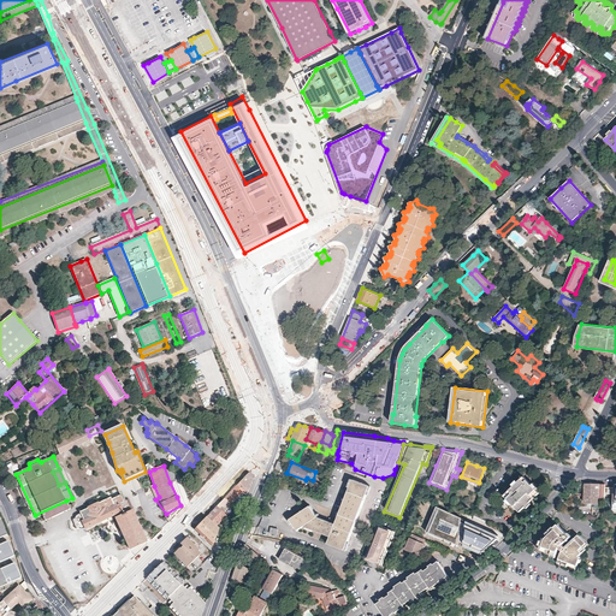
[(249,473),(242,480),(250,487),(252,484),(254,475),(250,473),(249,473)]
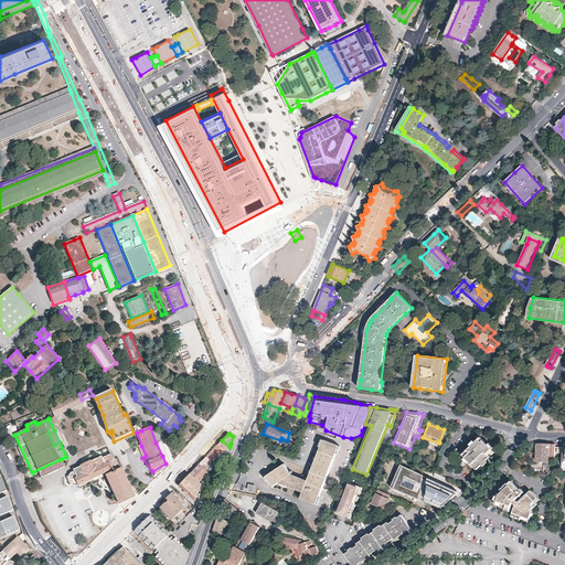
[(481,462),(486,458),(494,450),(492,447),(488,443),(483,439),(481,436),(476,440),(471,445),(462,452),(465,456),(469,460),(476,468),(481,462)]
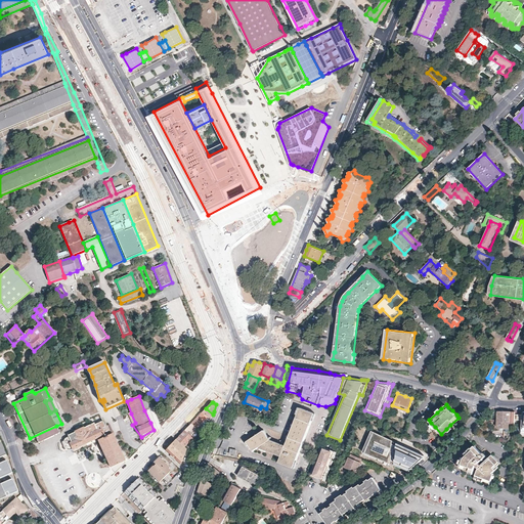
[(293,468),(314,413),(300,407),(286,444),(281,442),(280,444),(269,439),(263,430),(246,442),(253,451),(258,447),(259,447),(259,449),(265,451),(265,450),(280,456),(278,463),(293,468)]
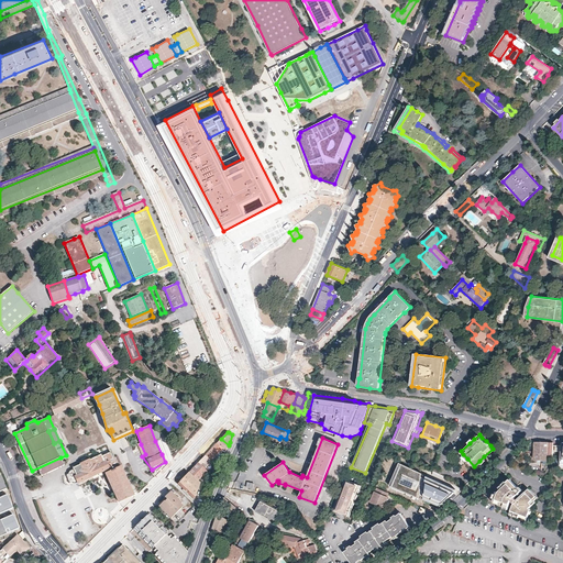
[(229,445),(221,439),(217,443),(223,448),(227,450),(228,448),(229,445)]
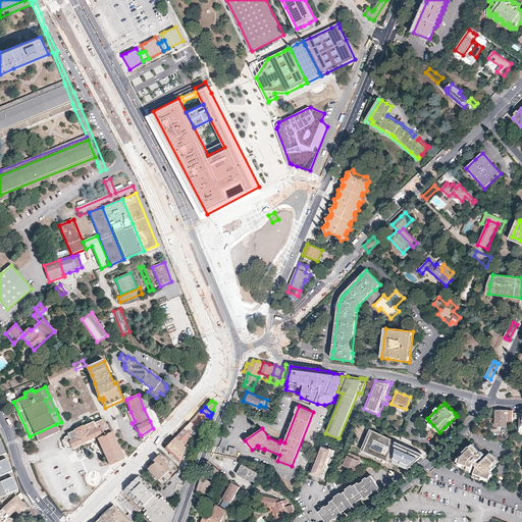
[(507,410),(497,410),(496,419),(496,425),(502,426),(506,426),(508,426),(508,422),(513,422),(513,420),(513,414),(513,411),(507,410)]
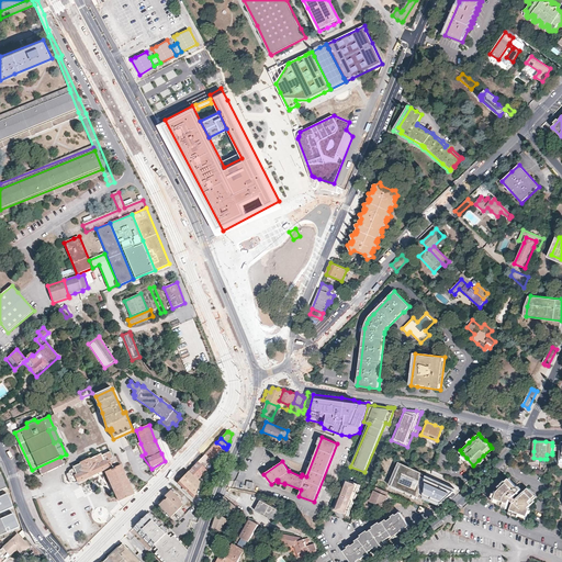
[(211,448),(204,454),(221,464),(222,461),(214,457),(223,447),(216,442),(211,448)]
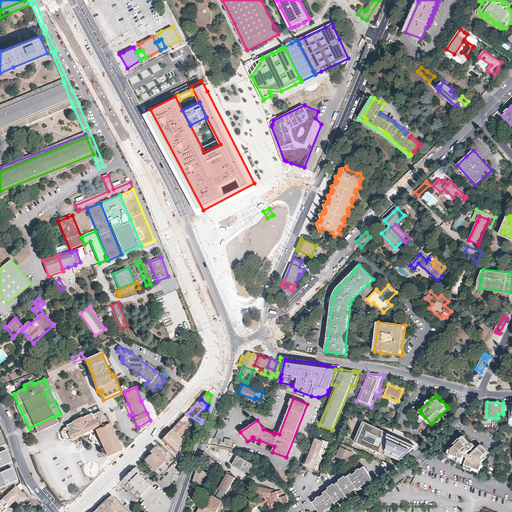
[(202,420),(206,409),(203,407),(195,416),(202,420)]
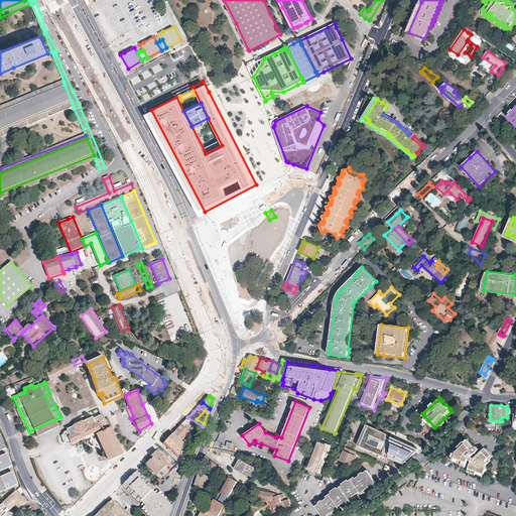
[(110,428),(106,419),(104,420),(102,415),(94,419),(93,417),(83,422),(83,421),(74,425),(74,426),(68,429),(70,435),(69,436),(72,442),(97,431),(98,434),(101,442),(109,461),(123,455),(111,428),(110,428)]
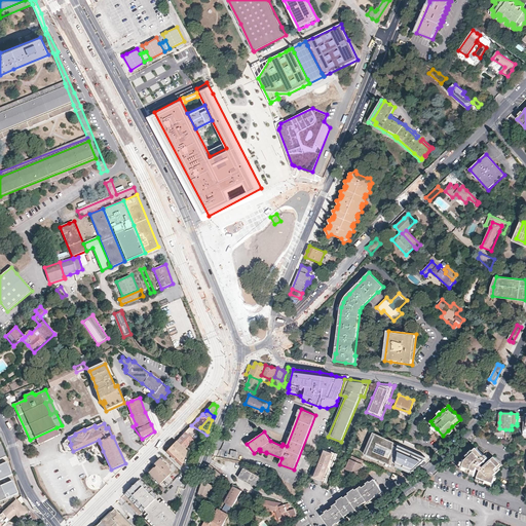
[(199,433),(191,426),(185,433),(192,440),(199,433)]
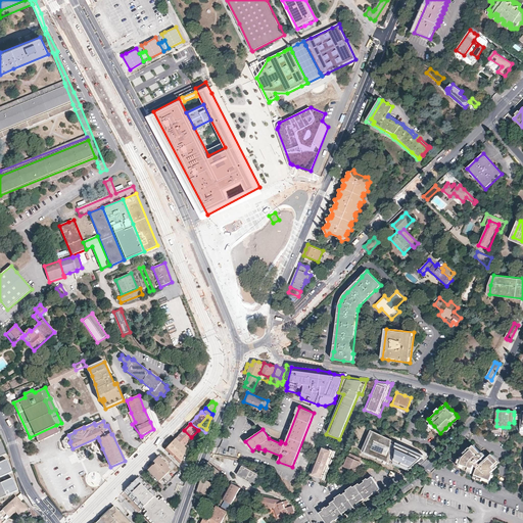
[(56,425),(30,437),(33,443),(32,443),(33,444),(35,444),(47,438),(60,432),(59,431),(58,431),(56,425)]
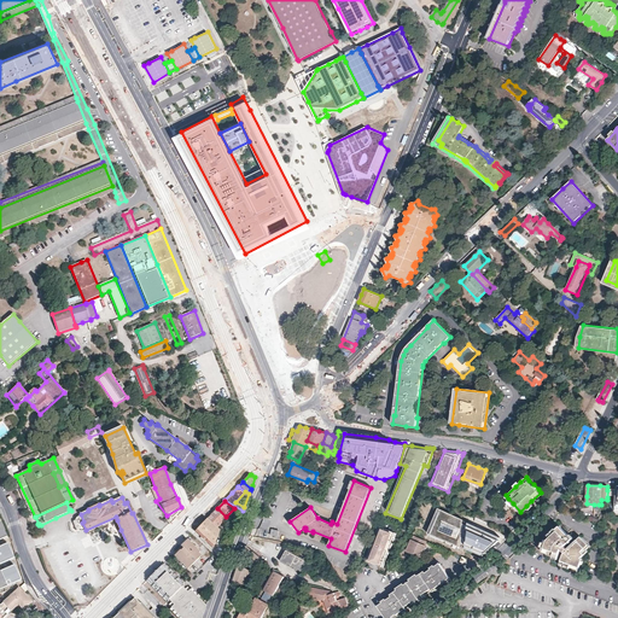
[(461,518),(437,507),(427,532),(460,544),(460,534),(465,535),(466,524),(461,523),(461,518)]
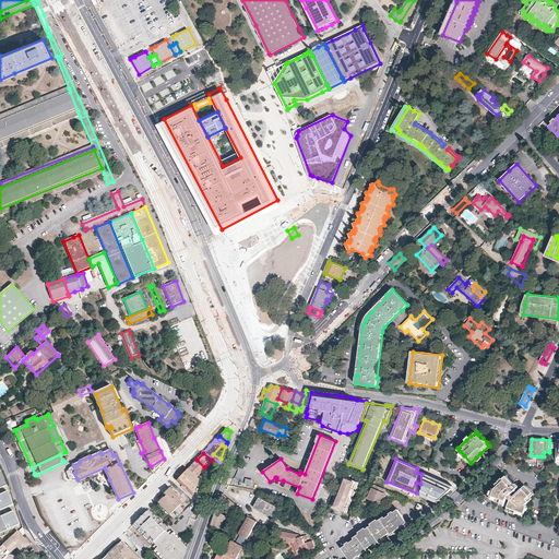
[(204,467),(197,460),(188,467),(198,476),(206,468),(204,467)]
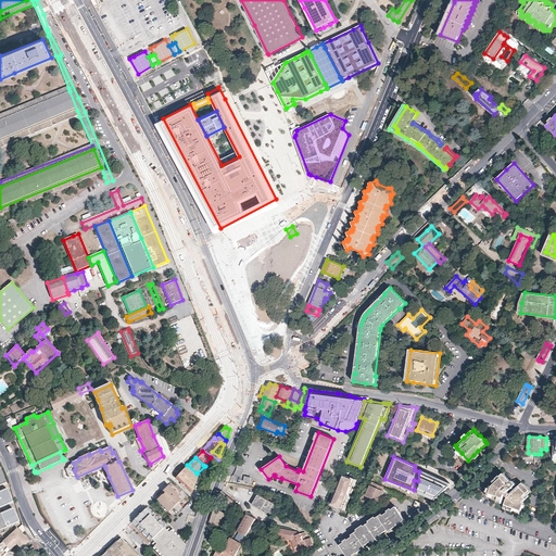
[(197,474),(187,465),(182,470),(180,472),(176,477),(192,493),(199,476),(197,474)]
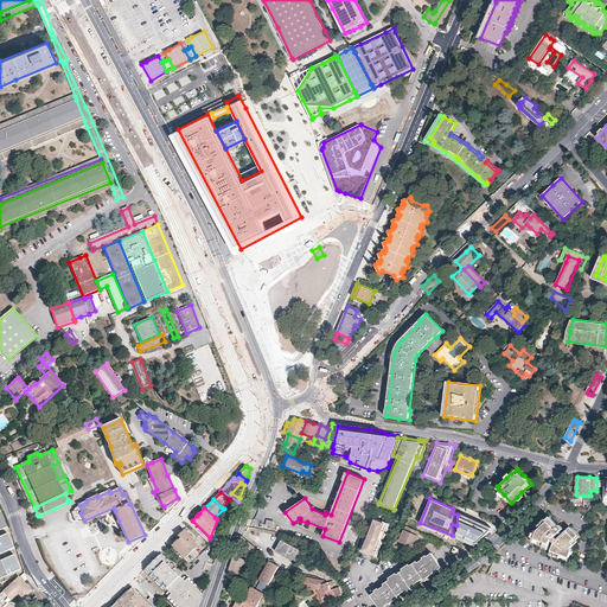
[(0,576),(8,574),(1,558),(0,558),(0,551),(12,547),(6,532),(0,535),(0,529),(8,525),(1,510),(0,510),(0,576)]
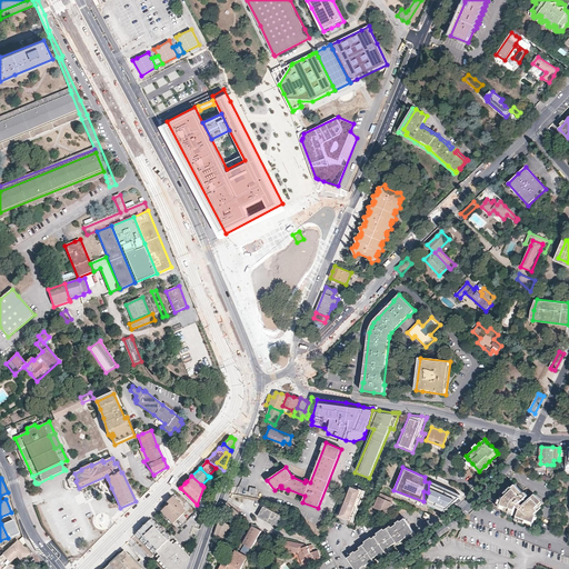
[(428,492),(428,503),(443,510),(449,505),(452,501),(456,498),(457,497),(459,495),(429,480),(429,482),(428,492)]
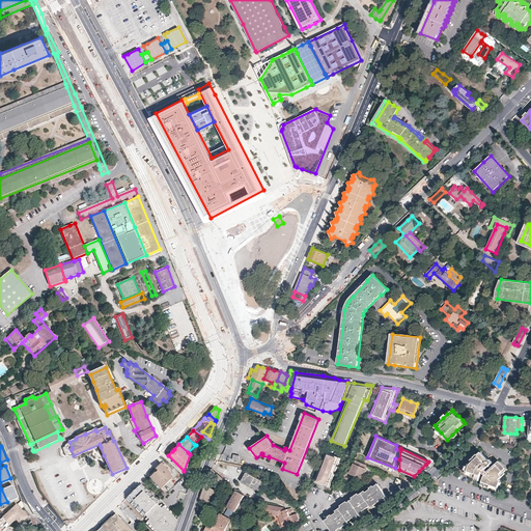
[(504,474),(503,473),(507,469),(505,467),(504,468),(498,462),(488,471),(486,469),(493,462),(491,458),(490,460),(483,454),(481,451),(478,454),(477,453),(470,459),(473,463),(472,464),(471,465),(468,463),(467,466),(466,466),(463,471),(465,472),(464,475),(474,479),(473,480),(478,482),(481,475),(483,476),(480,485),(487,488),(488,487),(493,488),(492,490),(497,492),(499,484),(498,484),(500,480),(498,479),(504,474)]
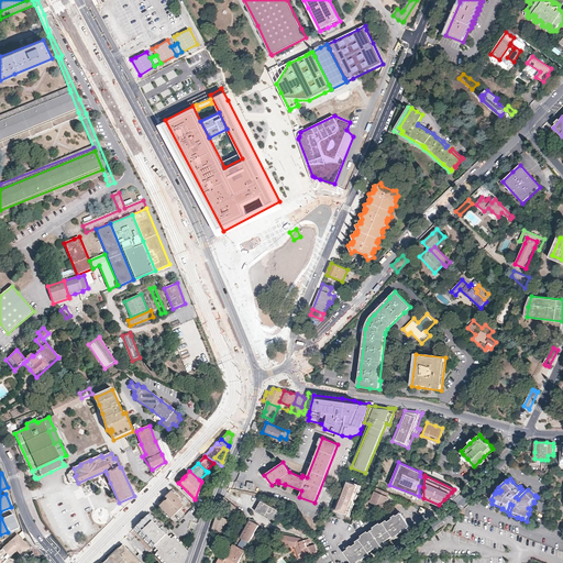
[(348,516),(359,486),(349,483),(337,511),(348,516)]
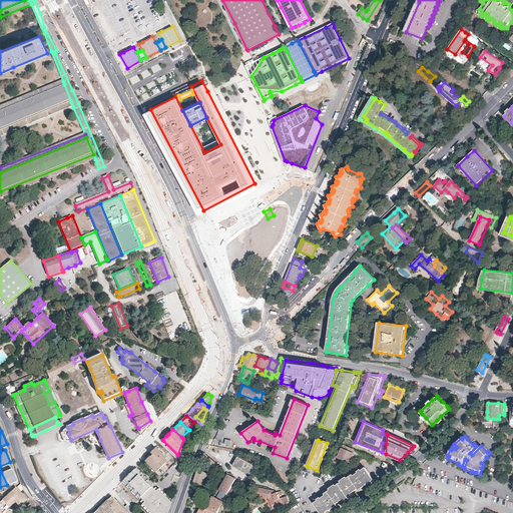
[(352,456),(354,449),(348,447),(343,444),(337,457),(349,462),(349,461),(352,456)]
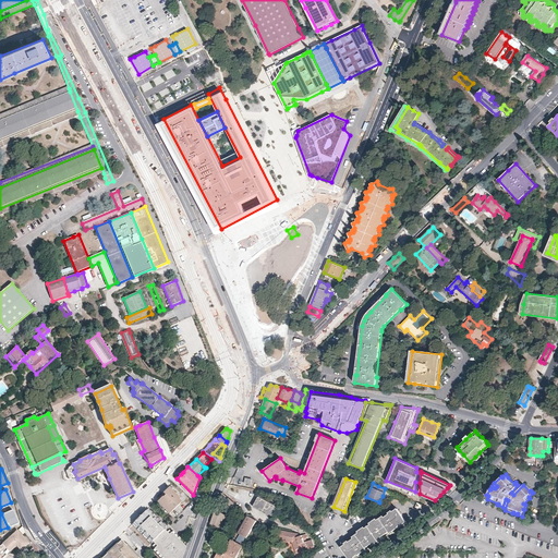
[(164,493),(162,493),(165,495),(165,496),(162,497),(162,496),(161,496),(158,500),(157,501),(169,513),(181,501),(179,499),(177,496),(178,495),(173,490),(174,488),(172,486),(170,488),(169,487),(168,487),(164,493)]
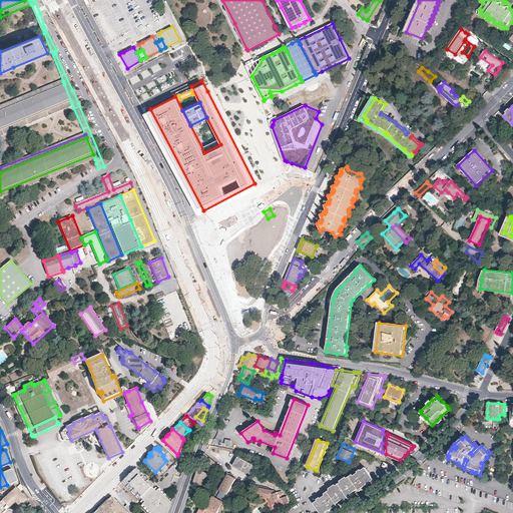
[(221,467),(204,452),(201,459),(216,470),(218,471),(221,467)]
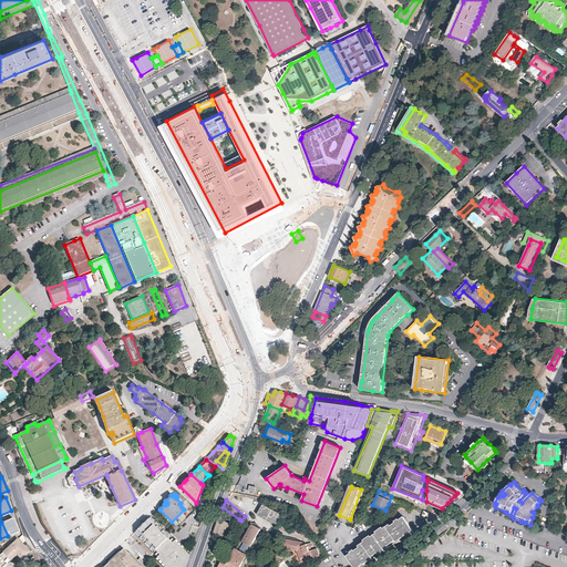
[(257,514),(277,525),(282,516),(263,505),(257,514)]
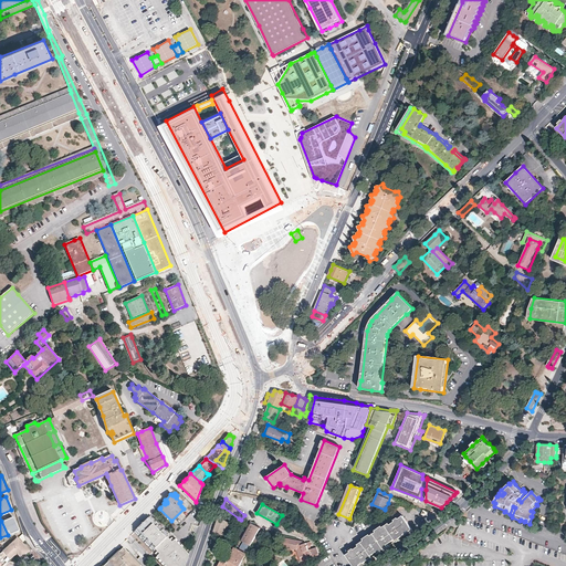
[(400,537),(412,530),(401,514),(397,517),(396,516),(392,519),(394,520),(388,523),(387,521),(380,525),(380,524),(374,528),(374,530),(369,534),(368,533),(360,537),(363,538),(356,543),(357,544),(353,547),(352,546),(348,548),(348,551),(345,553),(352,565),(357,565),(368,559),(380,551),(400,537)]
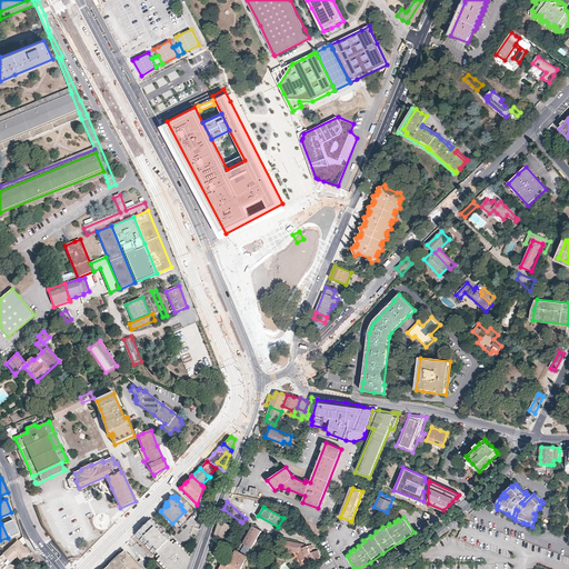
[(190,557),(151,518),(143,526),(135,535),(169,568),(186,568),(183,567),(188,563),(190,557)]
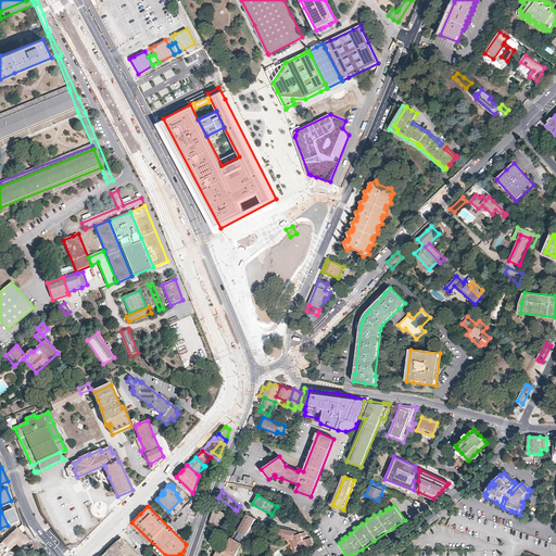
[(213,515),(211,521),(218,527),(222,518),(228,521),(231,516),(215,506),(213,515)]
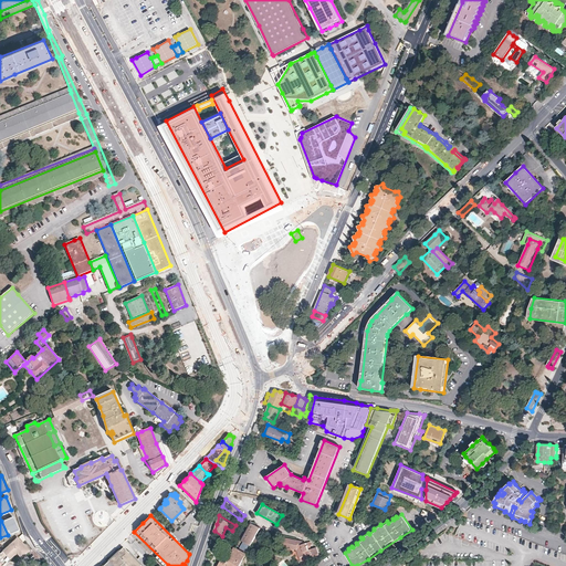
[(241,540),(247,543),(251,545),(259,530),(260,527),(259,527),(251,523),(241,540)]
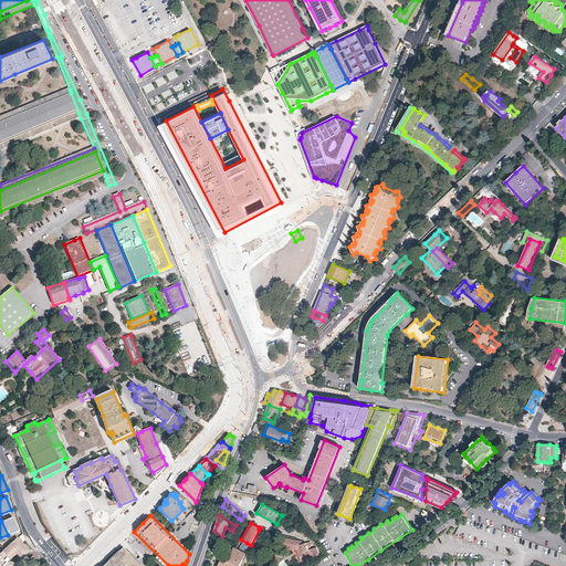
[(0,565),(8,559),(9,561),(14,554),(20,559),(29,551),(17,536),(0,552),(0,565)]
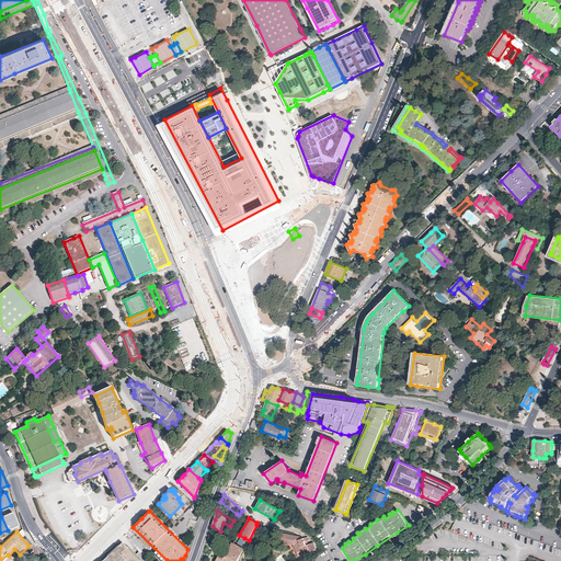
[(304,539),(279,534),(277,541),(293,546),(296,553),(301,552),(302,556),(310,552),(316,551),(313,544),(308,546),(307,542),(308,541),(307,538),(304,539)]
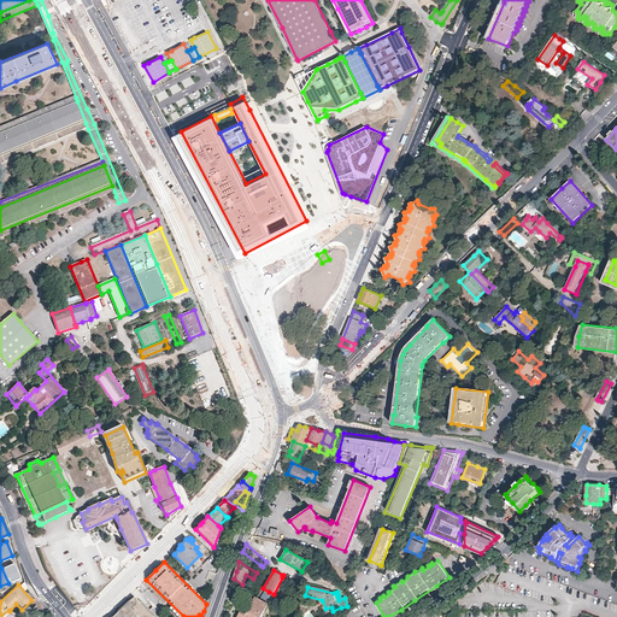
[(264,591),(260,597),(269,600),(271,594),(264,591)]
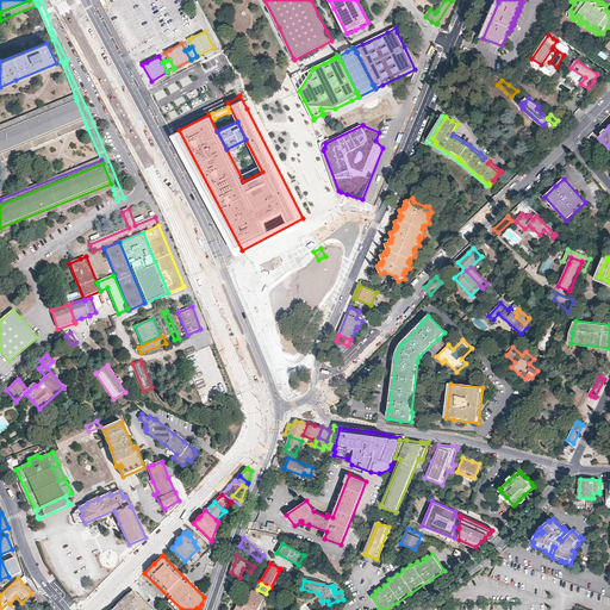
[(151,609),(134,590),(131,593),(125,598),(118,605),(122,609),(151,609)]
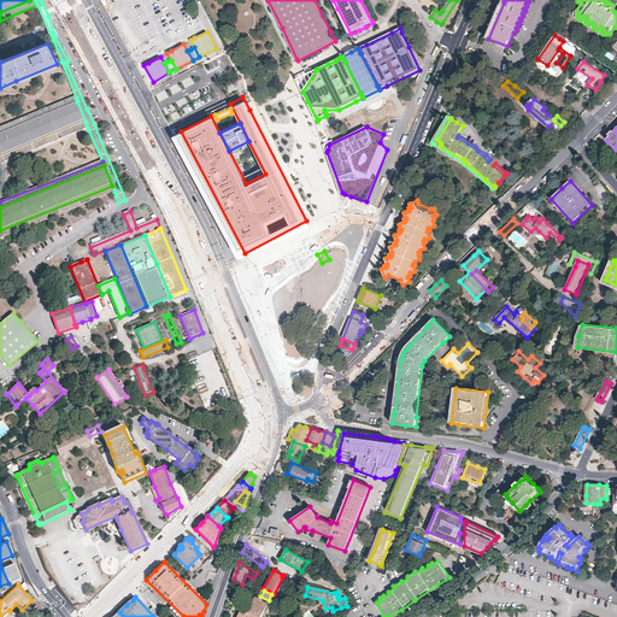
[(256,616),(259,616),(268,604),(264,601),(256,597),(247,610),(242,607),(236,616),(254,616),(256,616)]
